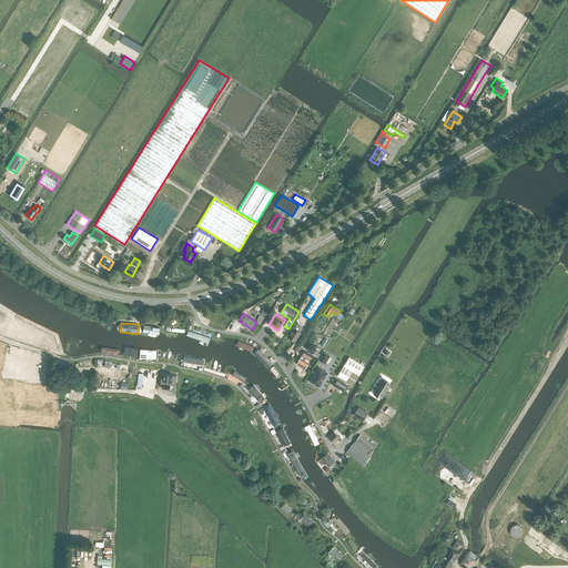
[(294,341),(301,332),(300,332),(303,328),(296,324),(294,327),(288,337),(294,341)]
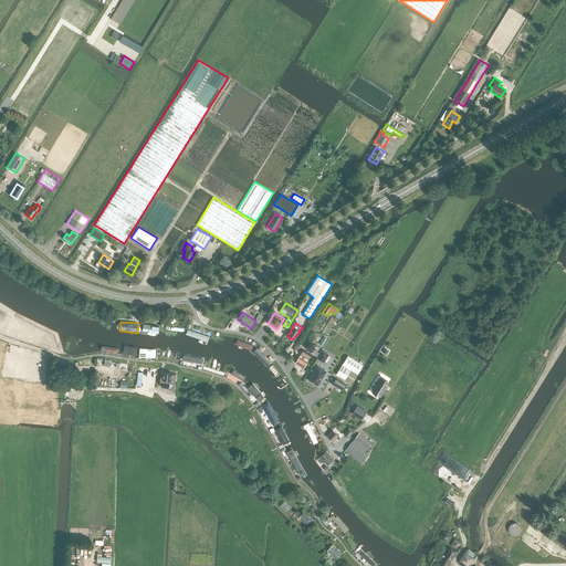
[(144,325),(143,331),(158,334),(159,327),(144,325)]
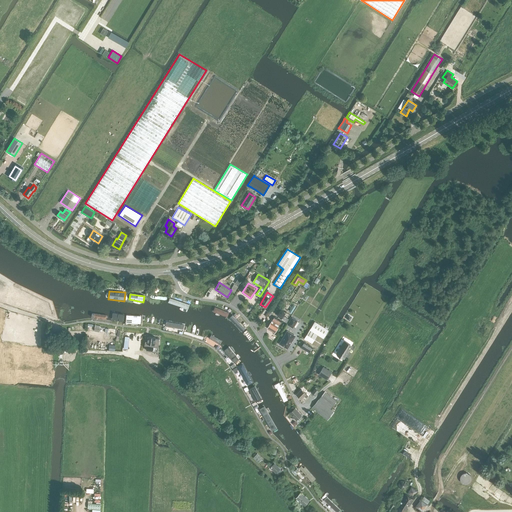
[(169,298),(168,302),(188,309),(189,304),(169,298)]
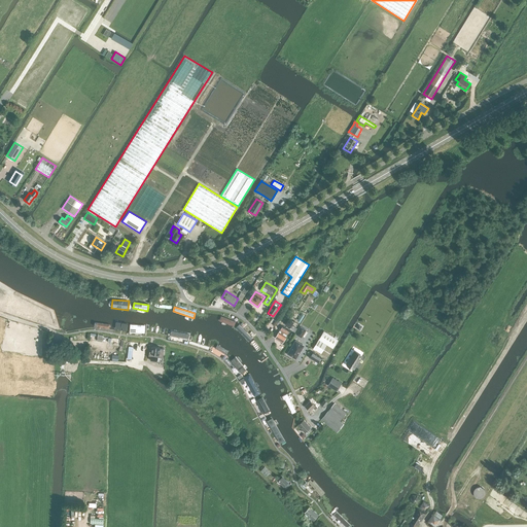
[(222,316),(220,320),(234,326),(236,322),(222,316)]
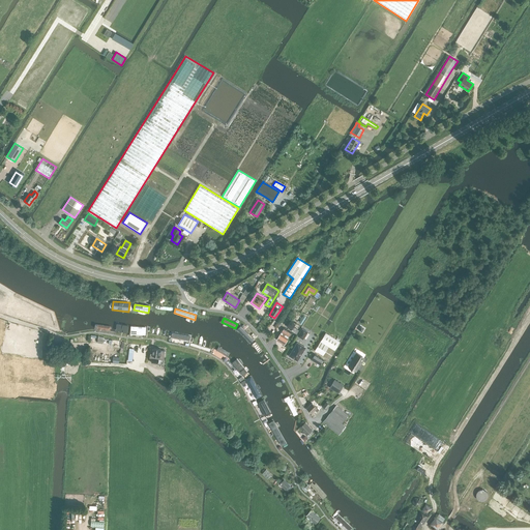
[(117,325),(116,332),(127,334),(128,327),(117,325)]
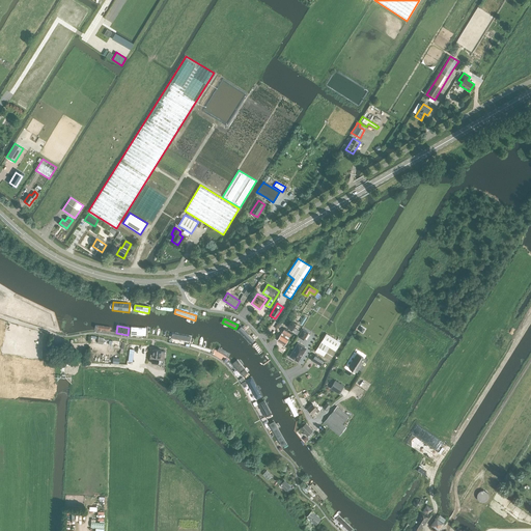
[(132,327),(132,335),(145,336),(145,329),(132,327)]
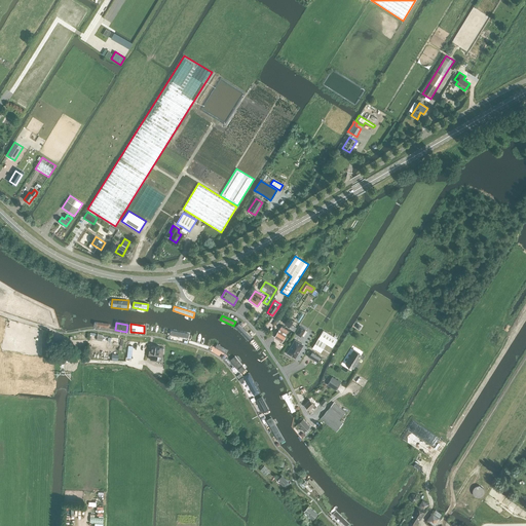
[(239,325),(236,328),(250,341),(253,338),(239,325)]
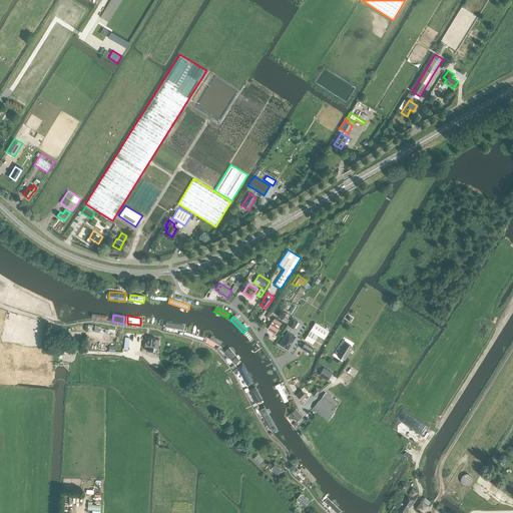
[(275,334),(282,322),(276,317),(268,329),(275,334)]
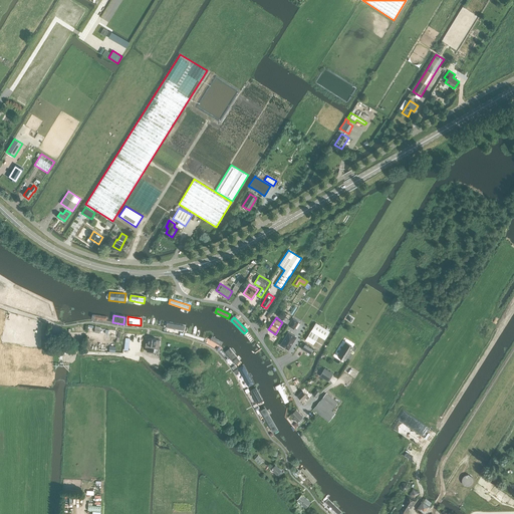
[(293,318),(288,326),(294,329),(299,321),(293,318)]
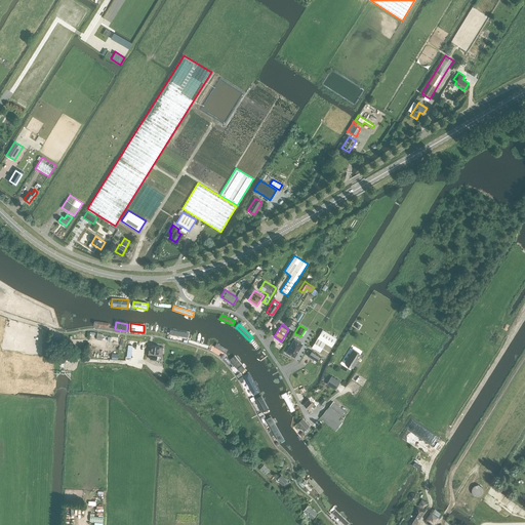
[(326,356),(337,338),(322,329),(312,347),(326,356)]
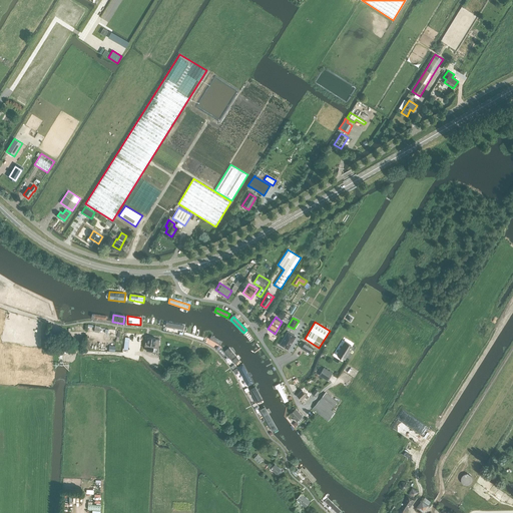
[(296,337),(288,333),(286,338),(285,339),(281,345),(288,349),(296,337)]
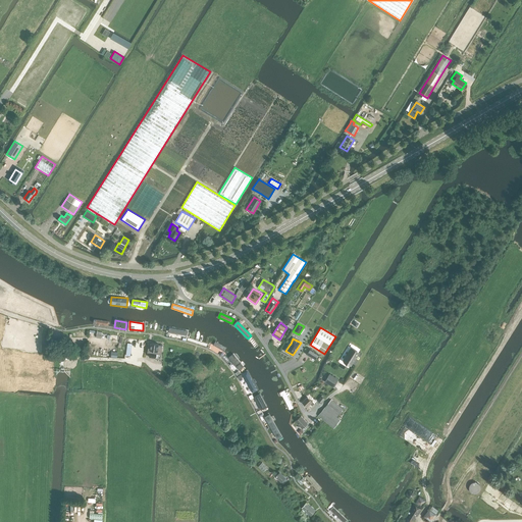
[(148,348),(148,352),(150,352),(149,357),(155,358),(156,353),(157,354),(161,354),(162,346),(158,345),(158,344),(151,343),(150,348),(148,348)]
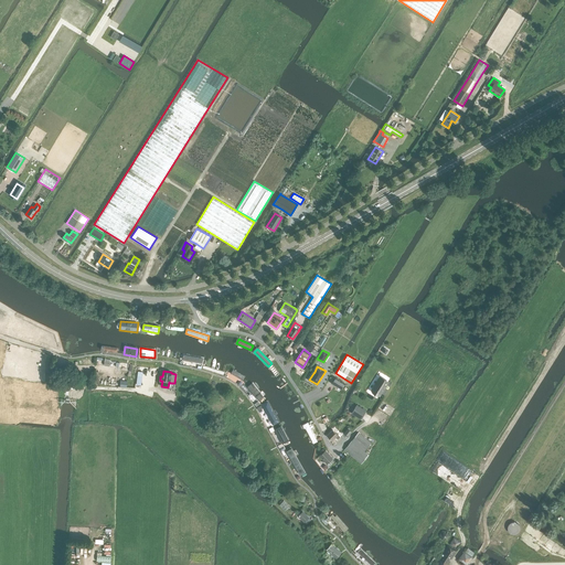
[(234,372),(231,376),(242,382),(244,377),(234,372)]
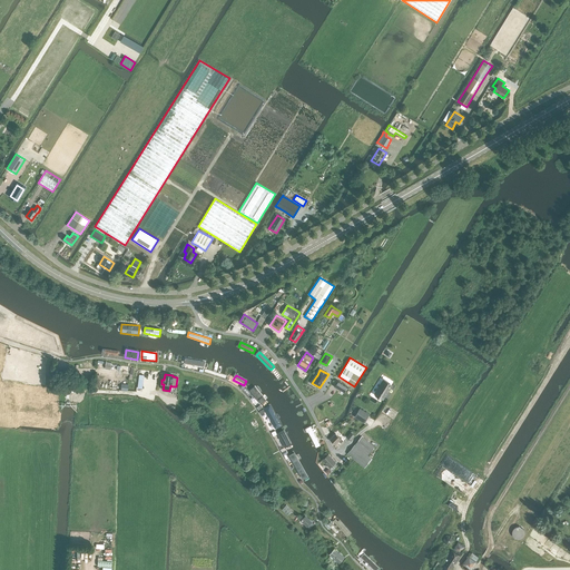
[(383,380),(374,393),(383,400),(392,385),(383,380)]
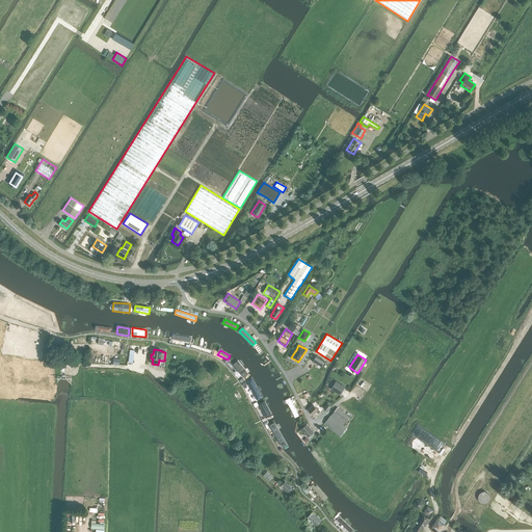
[(313,361),(321,366),(324,361),(316,355),(313,361)]
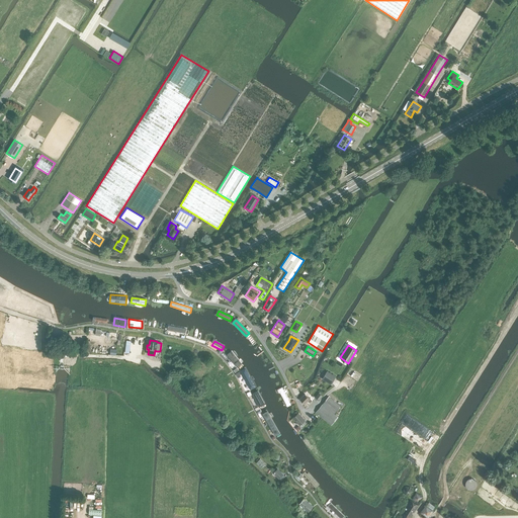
[(234,355),(230,358),(238,366),(241,363),(234,355)]
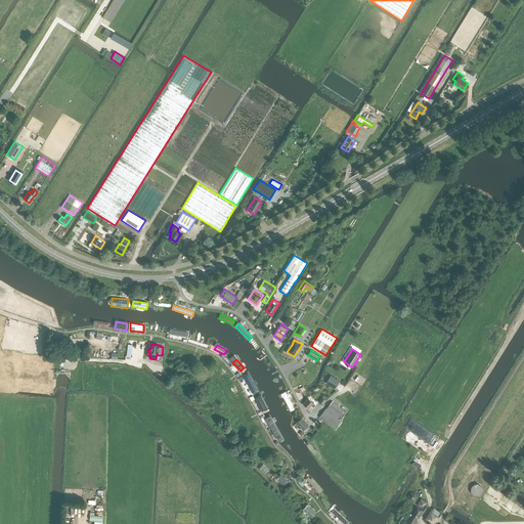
[(249,373),(244,376),(253,394),(258,391),(249,373)]
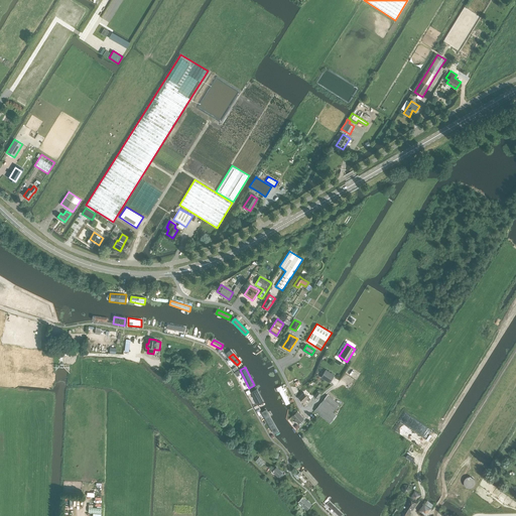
[(326,369),(320,377),(330,383),(335,375),(326,369)]
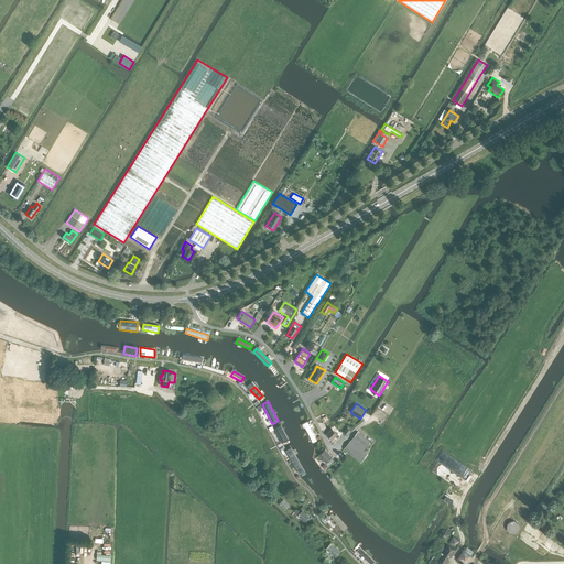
[(308,421),(303,423),(313,443),(317,440),(308,421)]
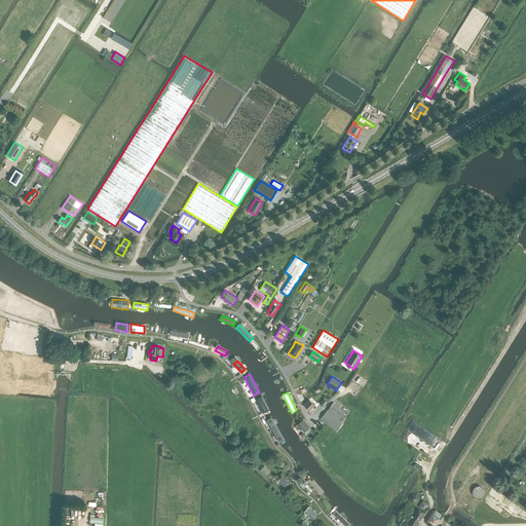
[(261,398),(256,401),(262,412),(267,410),(261,398)]
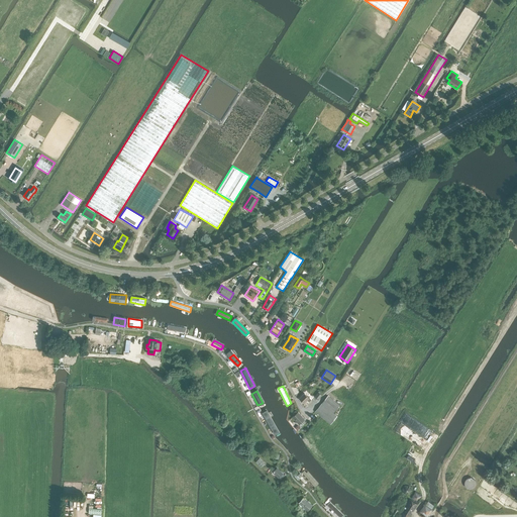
[(309,402),(311,400),(310,399),(304,393),(299,398),(304,403),(307,400),(309,402)]
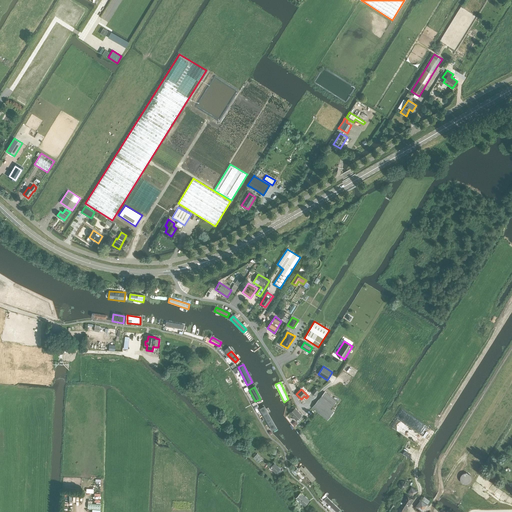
[(317,400),(312,407),(318,412),(327,420),(334,412),(330,409),(334,404),(336,401),(335,400),(325,392),(317,400)]
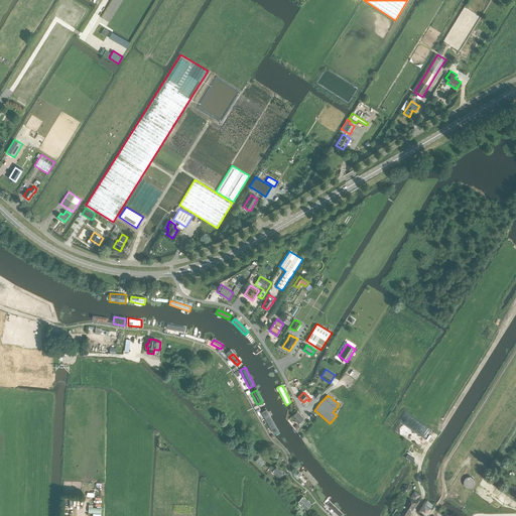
[(304,418),(297,411),(297,410),(291,415),(298,423),(304,418)]
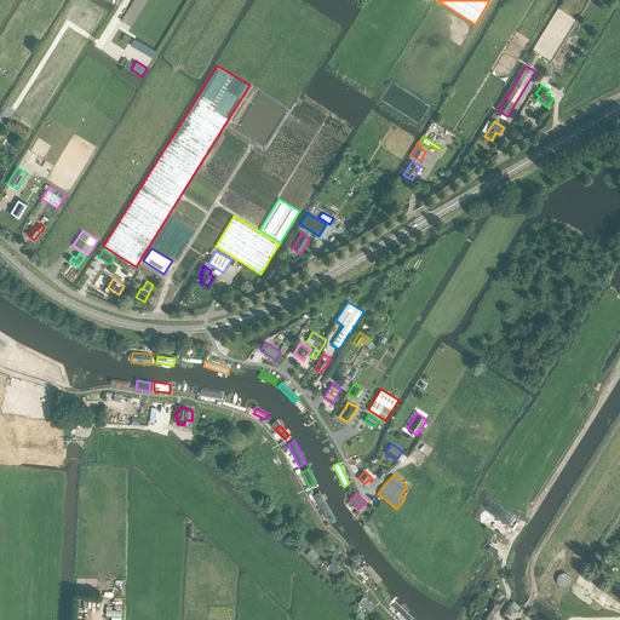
[(321,498),(316,500),(323,512),(328,510),(321,498)]
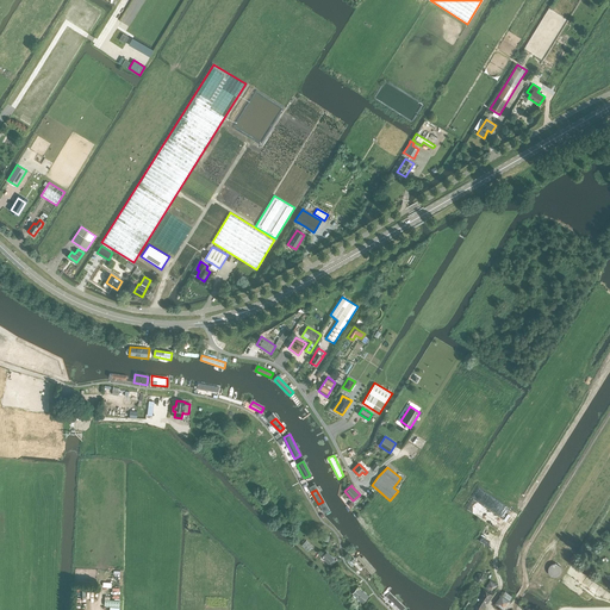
[(331,565),(335,561),(336,560),(334,559),(334,558),(328,552),(322,556),(329,564),(331,565)]
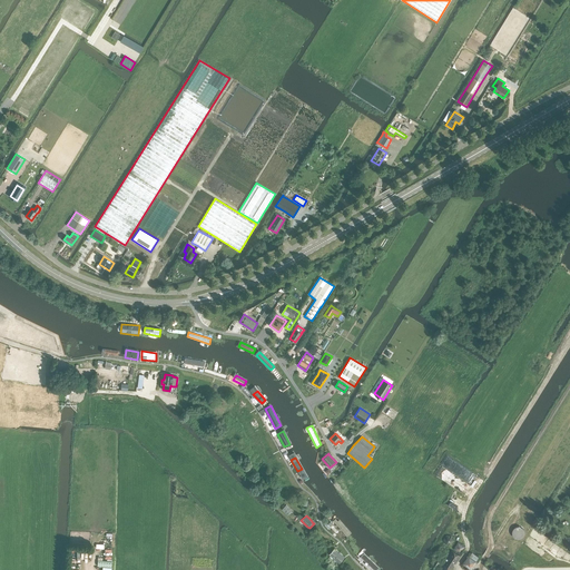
[(326,523),(325,524),(328,529),(331,527),(334,524),(330,520),(326,522),(326,523)]
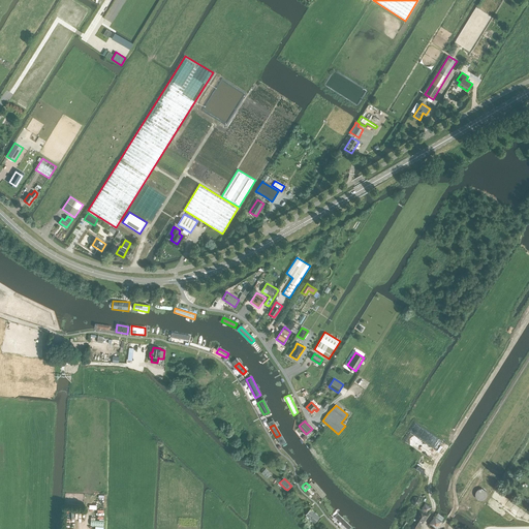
[(315,483),(311,487),(322,498),(325,495),(315,483)]
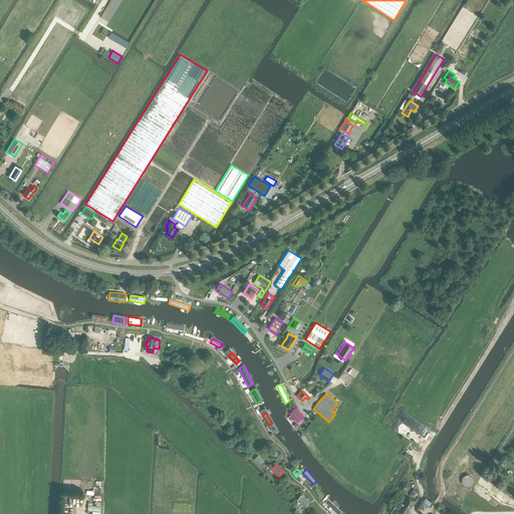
[(474,480),(474,479),(474,478),(473,476),(472,476),(472,475),(471,474),(469,474),(468,473),(467,474),(466,474),(464,475),(463,476),(462,477),(462,479),(462,480),(462,482),(462,483),(463,484),(465,485),(466,486),(467,486),(469,486),(470,486),(472,484),(473,483),(474,481),(474,480)]
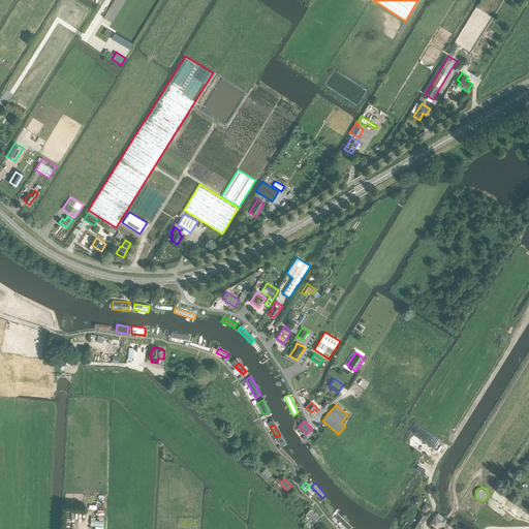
[(307,524),(315,512),(310,508),(306,515),(307,516),(303,521),(307,524)]
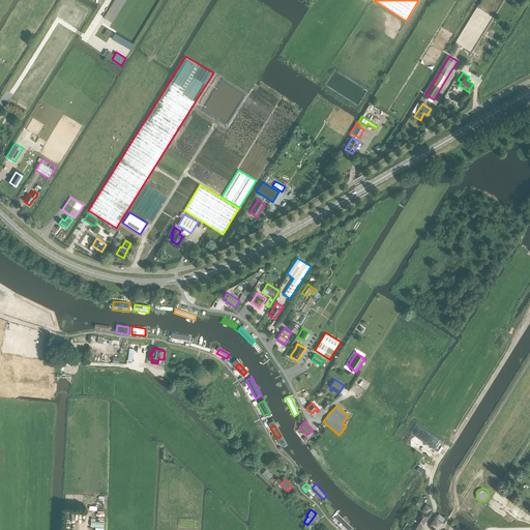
[(419,529),(428,517),(420,511),(412,523),(411,523),(410,525),(409,525),(410,522),(408,521),(412,516),(409,513),(410,511),(408,510),(406,513),(408,516),(401,526),(406,529),(407,527),(409,529),(408,529),(419,529)]
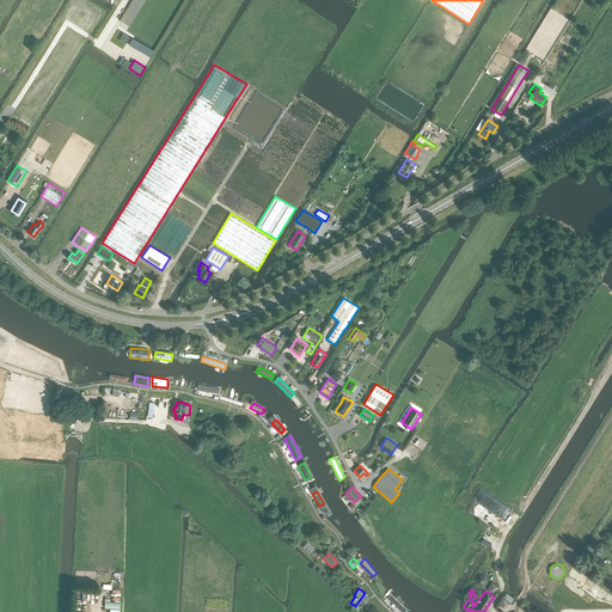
[(365,593),(355,606),(353,609),(356,611),(357,611),(360,610),(357,609),(361,605),(360,605),(362,603),(365,604),(371,598),(365,593)]
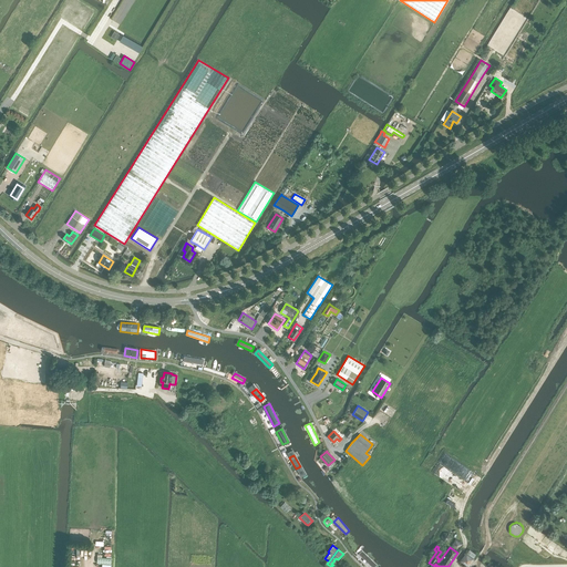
[(362,552),(359,555),(370,566),(377,566),(378,566),(362,552)]
